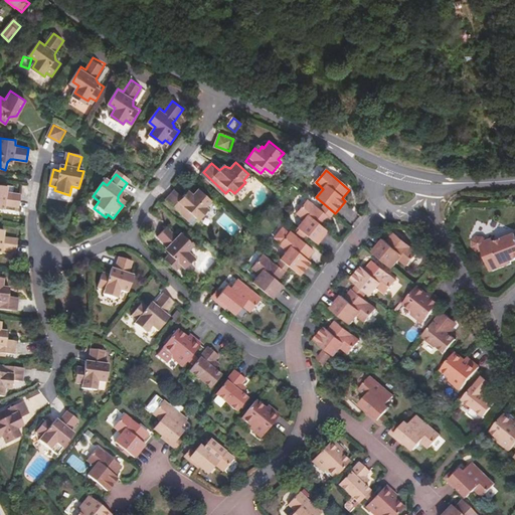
[(0,204),(2,202),(5,203),(19,205),(21,192),(8,189),(8,184),(0,182),(0,204)]
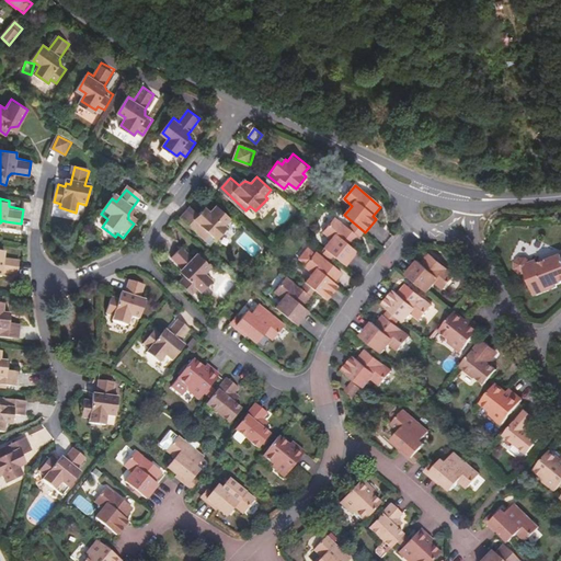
[(209,209),(206,207),(202,213),(192,205),(183,215),(208,237),(213,232),(218,238),(229,225),(227,222),(232,215),(219,204),(213,209),(209,209)]
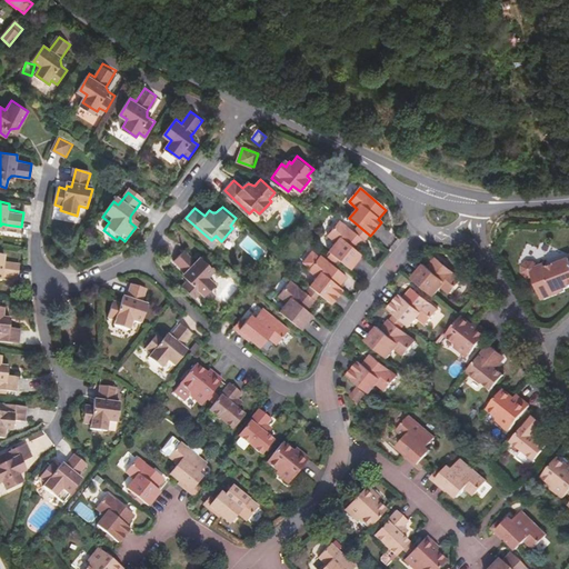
[(329,252),(350,270),(361,256),(357,252),(365,243),(339,222),(329,236),(337,242),(329,252)]
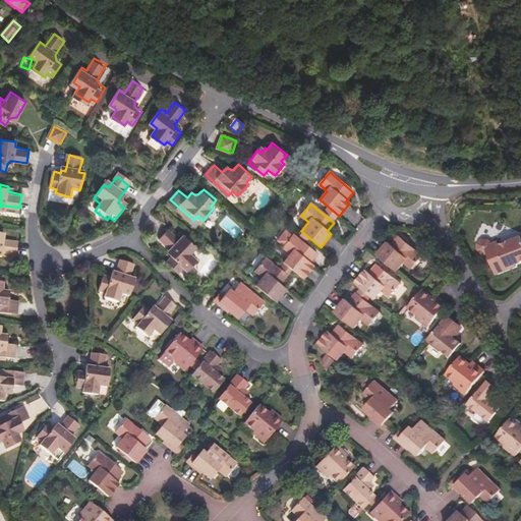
[(160,235),(169,245),(172,247),(171,252),(167,257),(178,270),(183,265),(186,268),(197,257),(190,250),(196,244),(184,232),(180,237),(169,226),(160,235)]
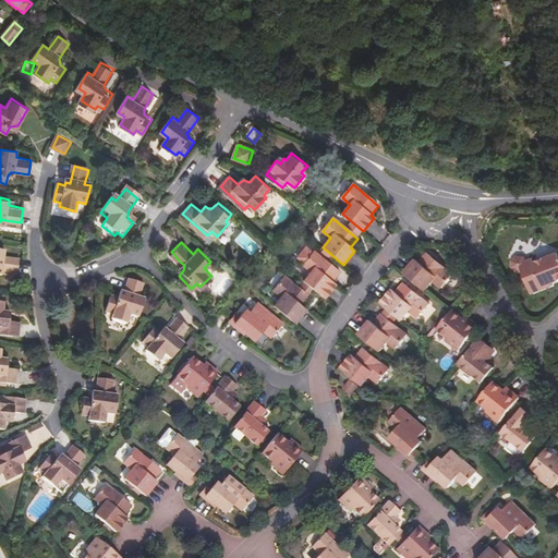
[(0,269),(1,269),(4,270),(20,273),(22,258),(7,255),(7,250),(0,247),(0,269)]
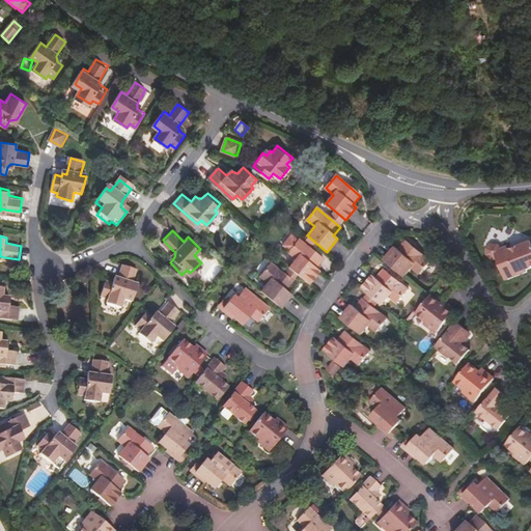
[(289,269),(309,284),(318,272),(315,269),(323,259),(299,240),(288,253),(297,259),(289,269)]
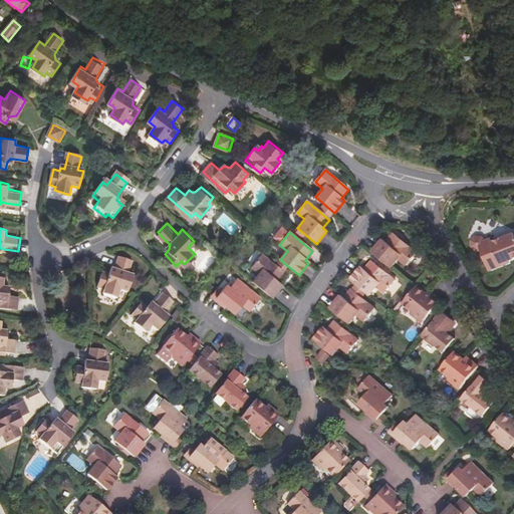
[(384,240),(374,252),(394,268),(401,259),(409,266),(419,253),(396,234),(389,243),(384,240)]
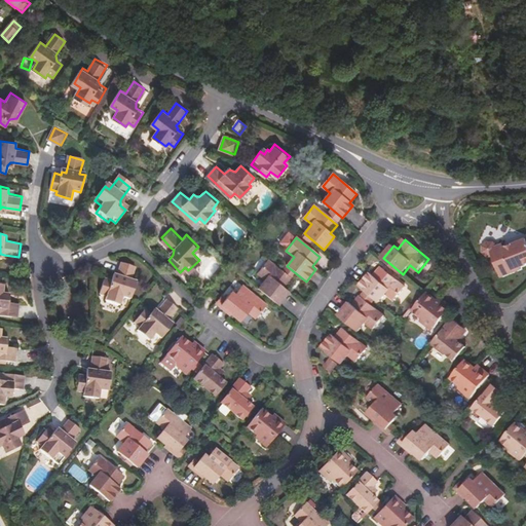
[(505,276),(515,273),(514,270),(521,267),(525,265),(525,239),(506,248),(505,247),(504,246),(503,246),(502,246),(499,247),(494,249),(493,249),(493,250),(492,251),(493,252),(494,256),(502,276),(503,276),(504,276),(505,276)]
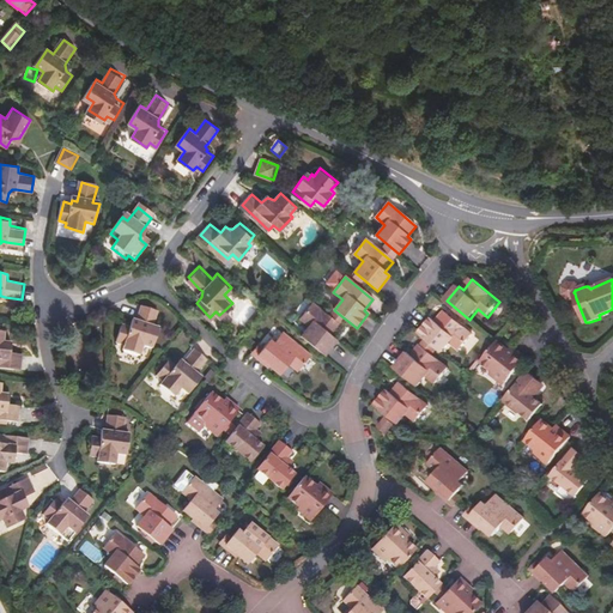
[(569,299),(576,298),(575,293),(574,292),(575,291),(575,290),(576,290),(582,287),(577,281),(570,283),(565,287),(565,295),(569,299)]
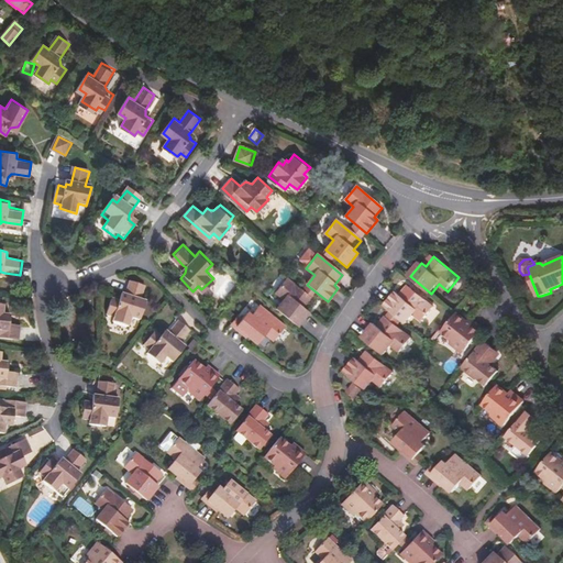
[(123,297),(119,298),(112,296),(107,313),(113,317),(113,320),(129,324),(132,316),(140,317),(145,298),(141,297),(144,283),(129,278),(124,293),(123,297)]
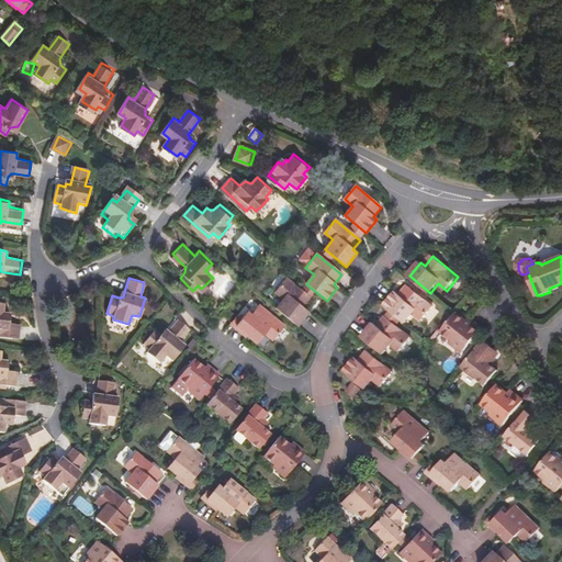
[(276,308),(296,326),(307,312),(304,308),(312,300),(287,279),(276,293),(283,300),(276,308)]
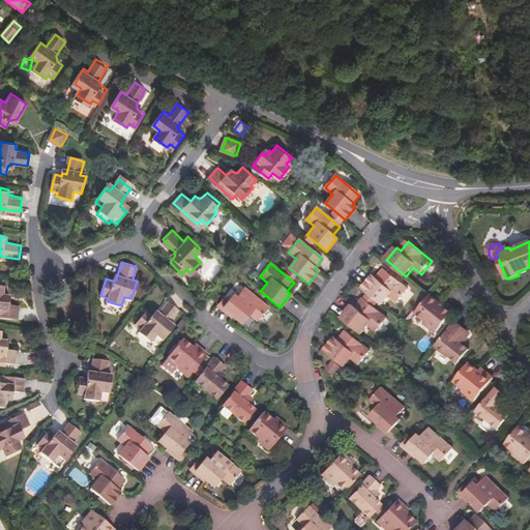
[(374,275),(363,289),(383,304),(390,296),(399,302),(409,289),(385,269),(378,278),(374,275)]
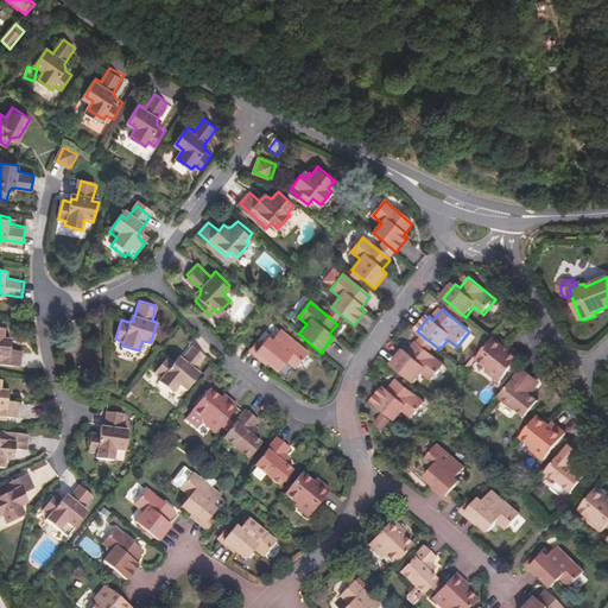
[(10,349),(11,342),(4,337),(4,329),(0,328),(0,362),(20,366),(23,350),(10,349)]
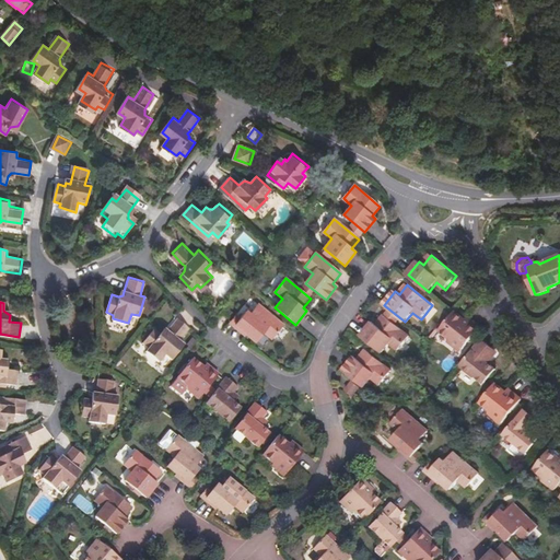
[(235,325),(256,342),(264,333),(272,340),(283,326),(258,305),(252,314),(247,311),(235,325)]
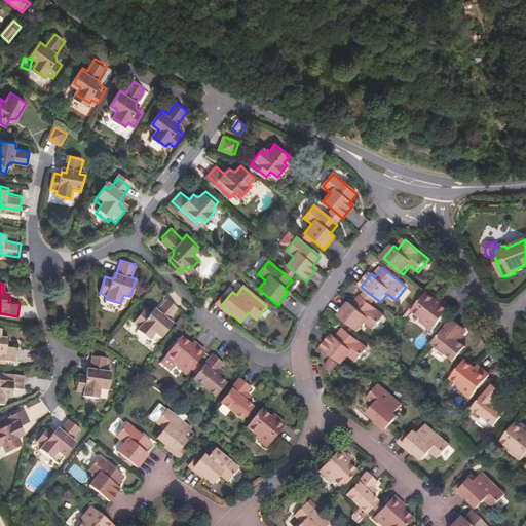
[(438,301),(428,294),(427,295),(414,311),(423,318),(421,321),(434,331),(452,307),(442,299),(440,298),(438,301)]
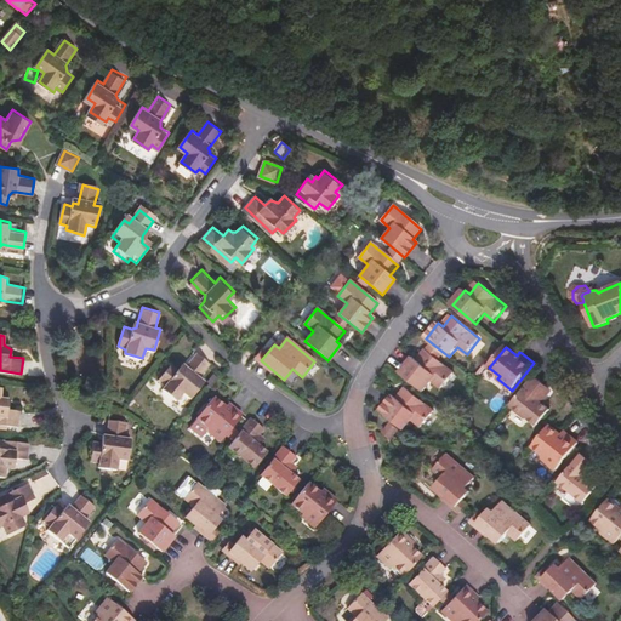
[(414,358),(402,374),(425,392),(433,381),(443,389),(455,374),(427,351),(419,362),(414,358)]
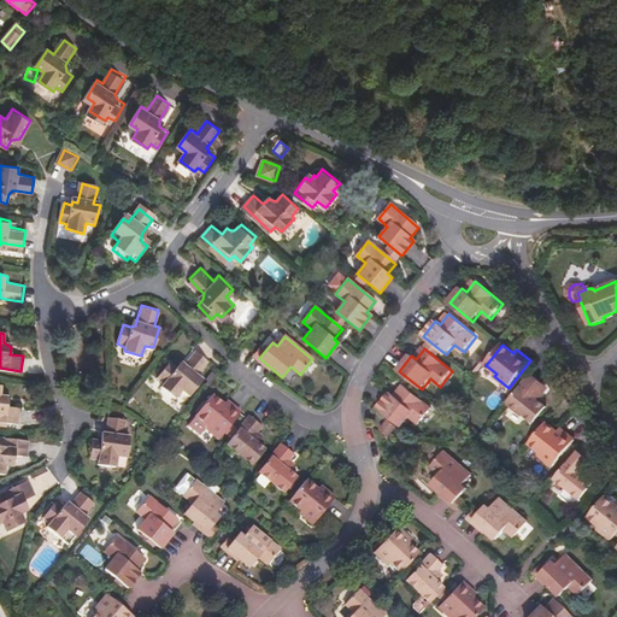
[(186,365),(180,366),(172,360),(160,375),(166,380),(163,385),(177,395),(184,388),(191,394),(205,377),(200,374),(211,360),(199,351),(188,363),(186,365)]
